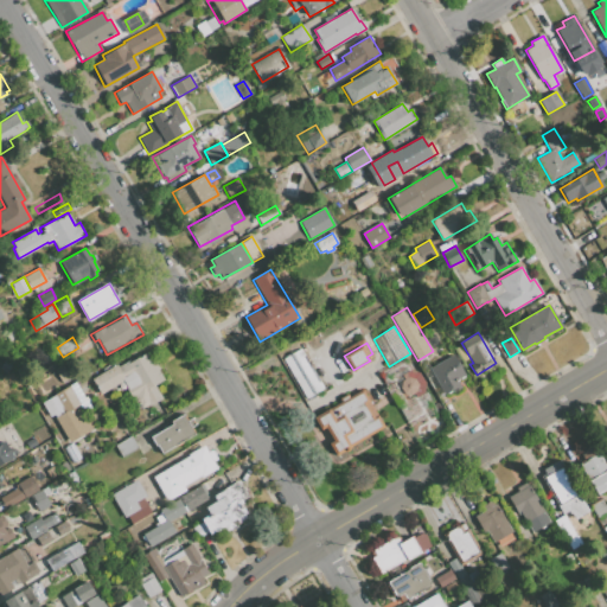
[(300,347),(324,388),(305,398),(281,358),(300,347)]
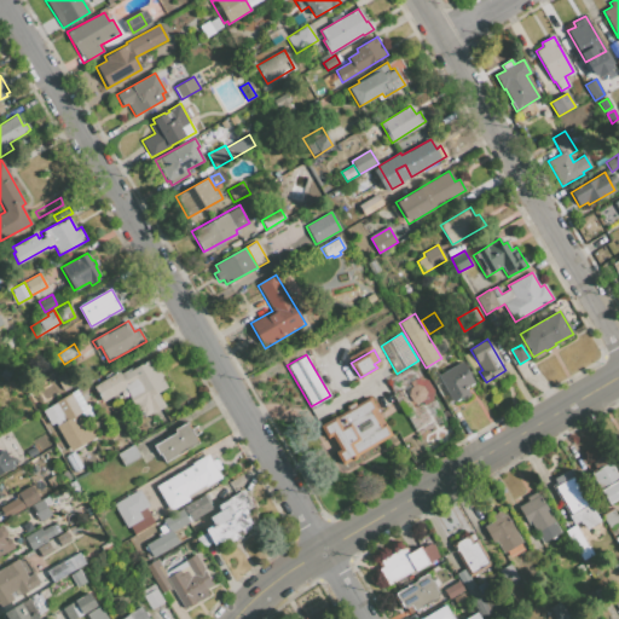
[(151,358),(168,386),(157,392),(166,405),(160,409),(163,414),(145,424),(128,395),(129,394),(125,388),(102,401),(98,394),(100,393),(96,385),(119,371),(120,374),(132,366),(133,369),(151,358)]
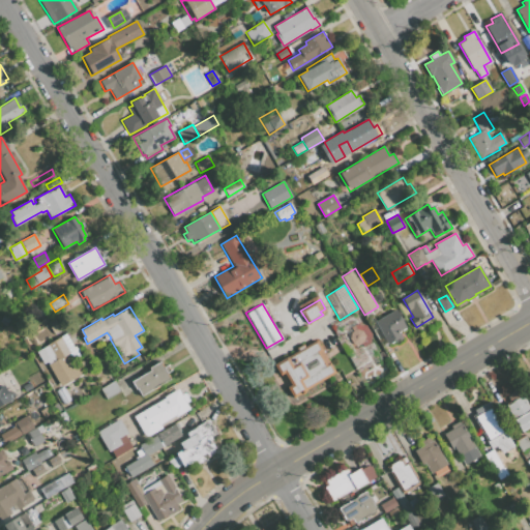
[(291,317),(299,313),(296,306),(288,312),(291,317)]
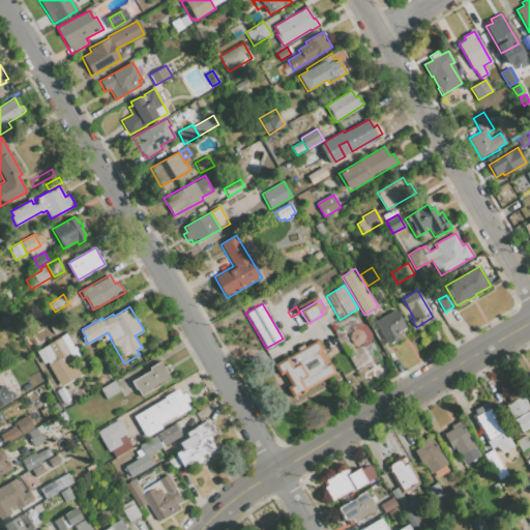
[(388,344),(395,340),(396,342),(403,339),(399,331),(406,327),(395,310),(375,321),(388,344)]
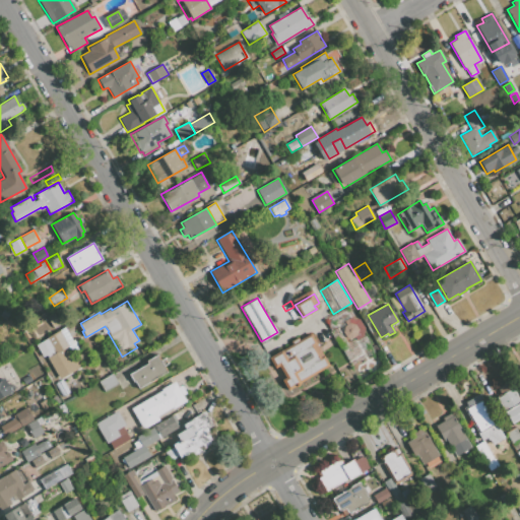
[(0,316),(0,312),(3,308),(9,313),(4,319),(0,316)]
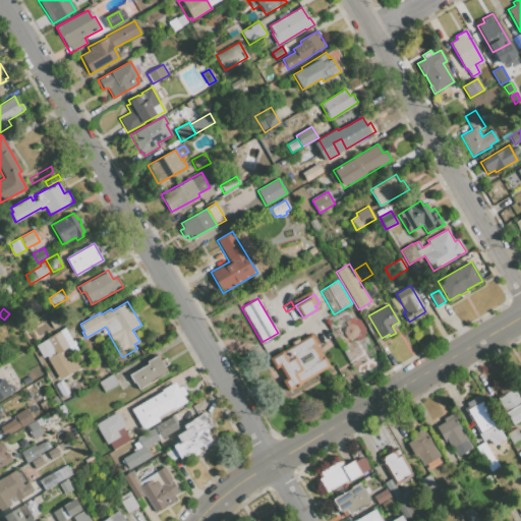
[(350,353),(347,355),(349,360),(353,358),(355,361),(373,353),(356,316),(336,326),(350,353)]
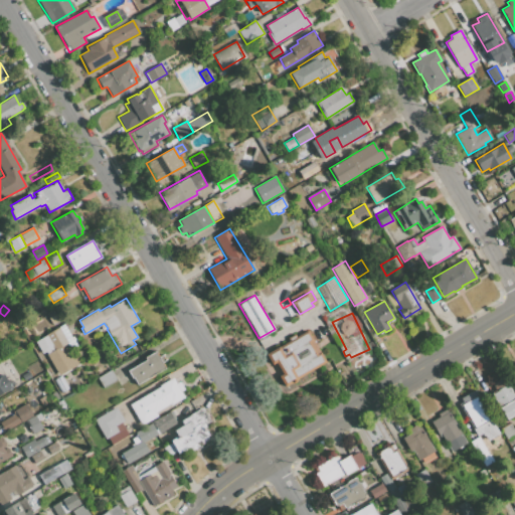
[(57,326),(67,343),(54,351),(50,345),(46,348),(40,337),(57,326)]
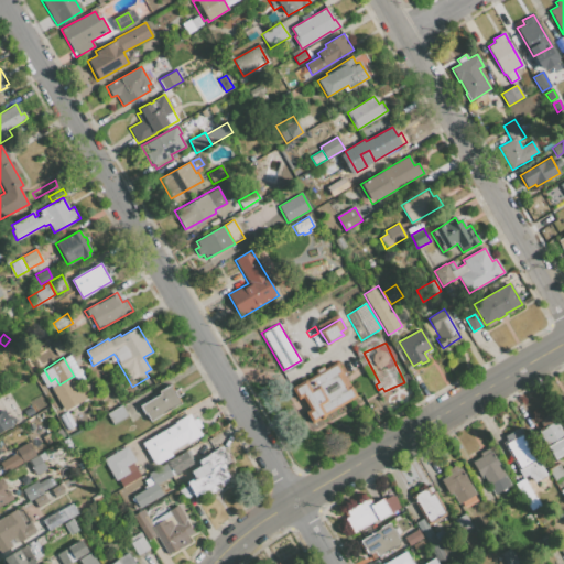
[(310,422),(356,397),(351,388),(346,390),(337,373),(340,371),(336,364),(324,370),(322,367),(317,370),(320,373),(292,389),(297,398),(302,396),(310,411),(305,413),(310,422)]
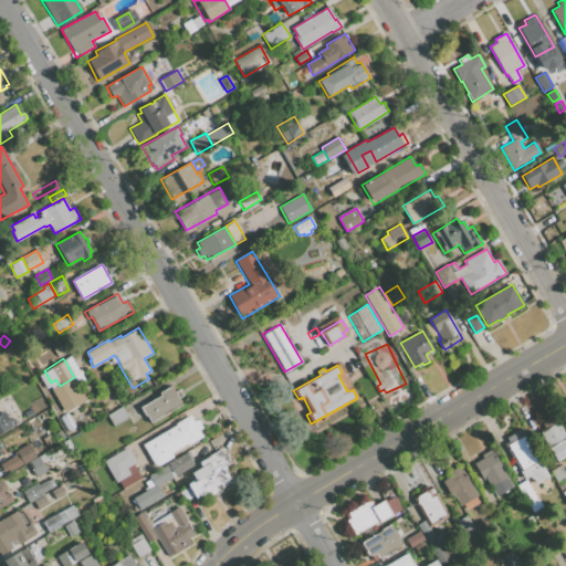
[(170,386),(174,392),(179,389),(182,395),(177,398),(181,405),(150,422),(146,415),(144,416),(139,408),(160,396),(158,394),(170,386)]
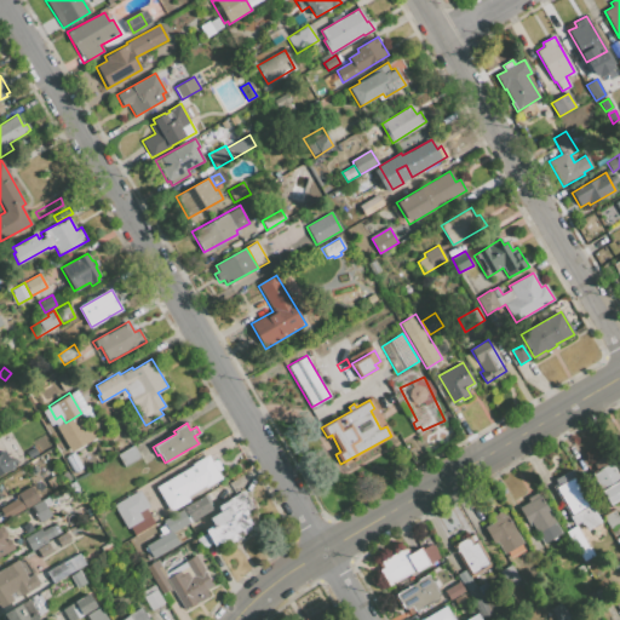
[(24,451),(34,445),(39,454),(29,459),(24,451)]
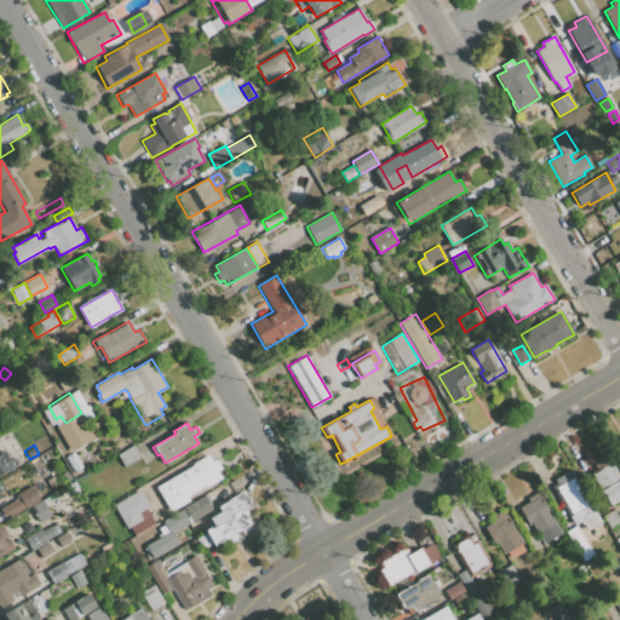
[(116,454),(135,445),(142,457),(124,468),(116,454)]
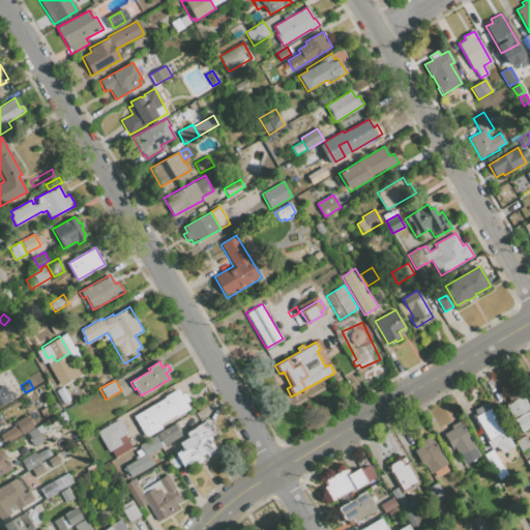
[(0,388),(4,386),(5,388),(9,386),(16,398),(0,406),(0,388)]
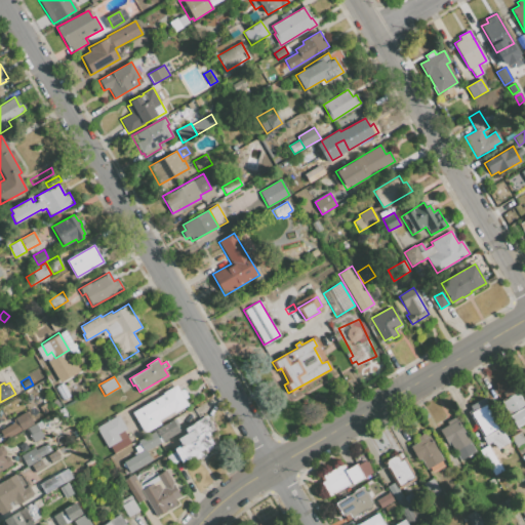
[(131,412),(162,394),(162,393),(175,385),(179,392),(183,390),(187,397),(184,399),(187,404),(158,421),(160,425),(144,434),(131,412)]
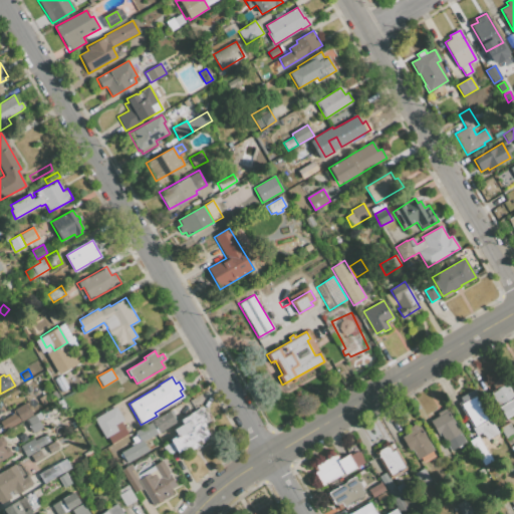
[(505,419),(513,413),(513,395),(503,376),(491,383),(495,391),(490,394),(505,419)]
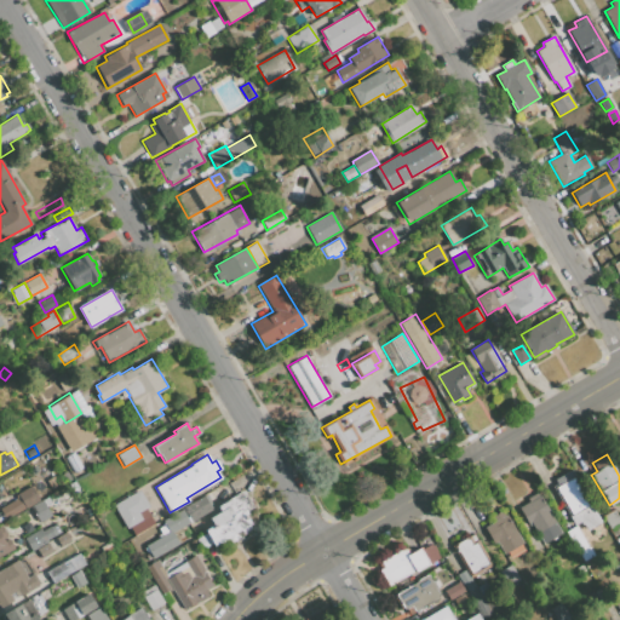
[(587,530),(601,523),(591,505),(592,504),(573,470),(556,480),(558,484),(554,487),(575,524),(580,522),(581,524),(584,524),(587,530)]
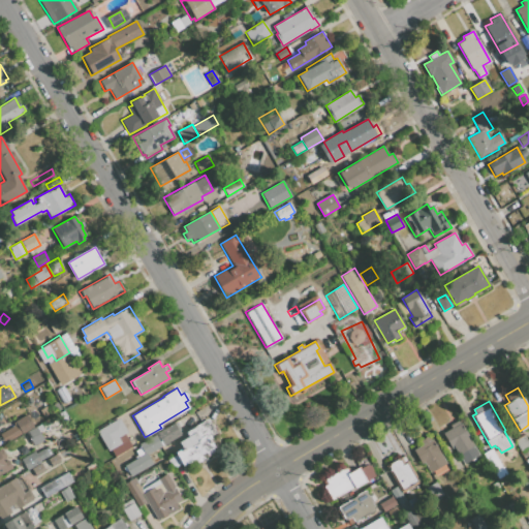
[(51,405),(57,402),(62,409),(56,413),(51,405)]
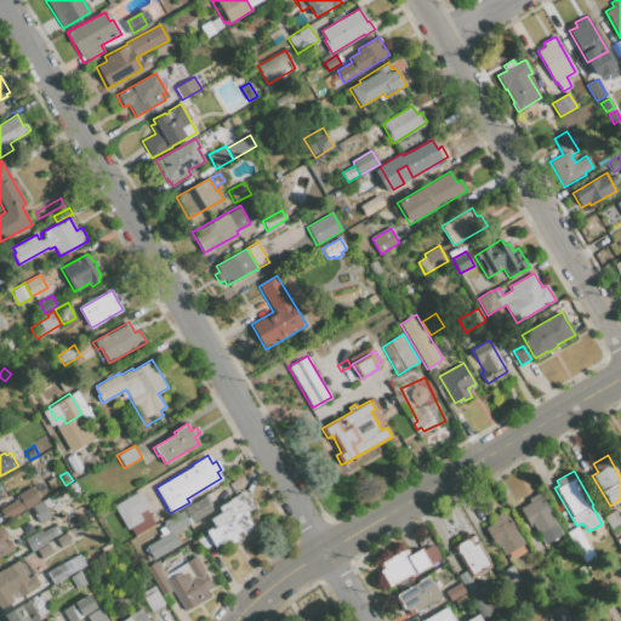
[(46,482),(55,477),(61,486),(52,491),(46,482)]
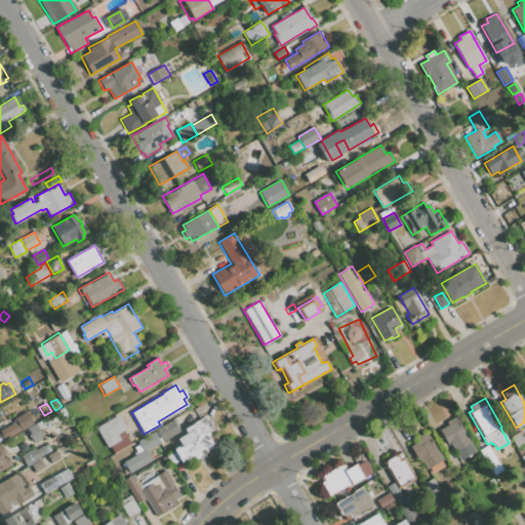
[(191,408),(197,405),(203,415),(197,419),(191,408)]
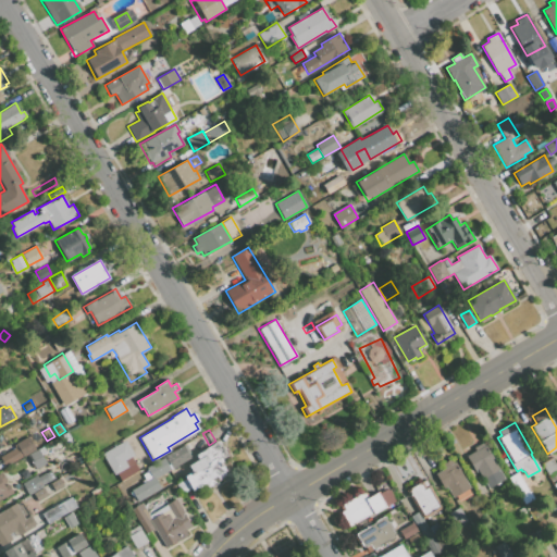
[(66,432),(74,444),(61,452),(54,441),(66,432)]
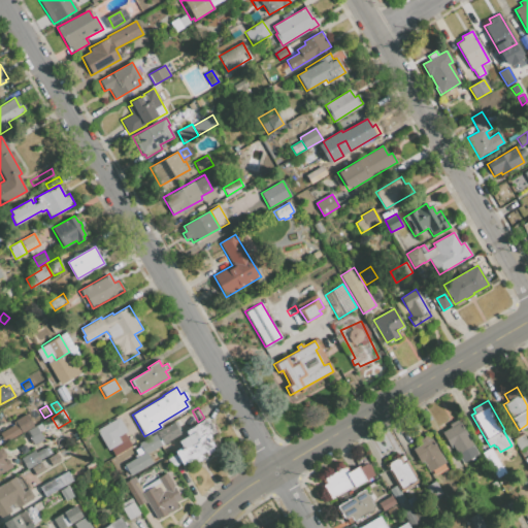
[(0,433),(13,425),(12,423),(27,415),(33,426),(5,442),(0,433)]
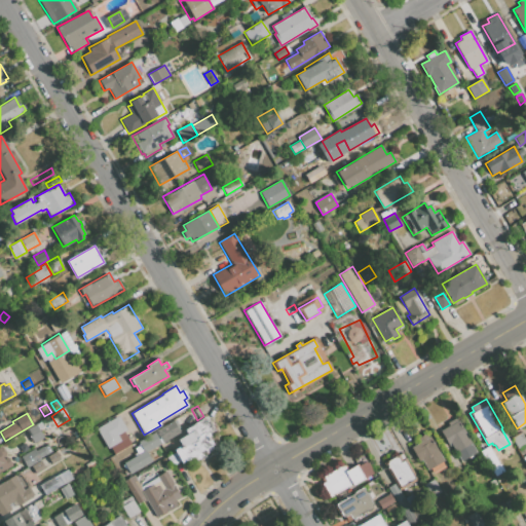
[(96,428),(118,416),(125,429),(117,435),(121,441),(108,449),(96,428)]
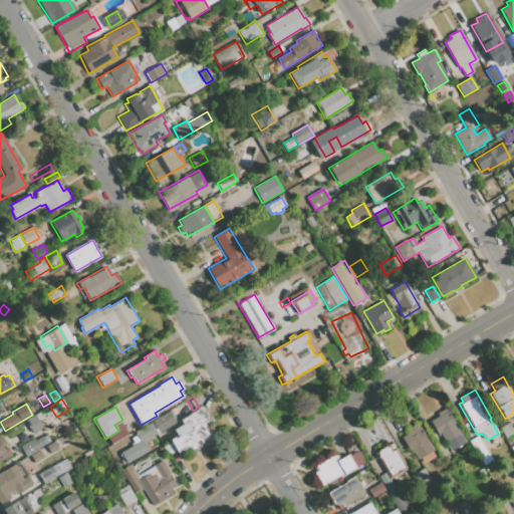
[(170,440),(176,436),(173,430),(182,425),(180,421),(203,407),(210,421),(204,424),(209,432),(207,433),(211,440),(192,451),(189,445),(178,452),(170,440)]
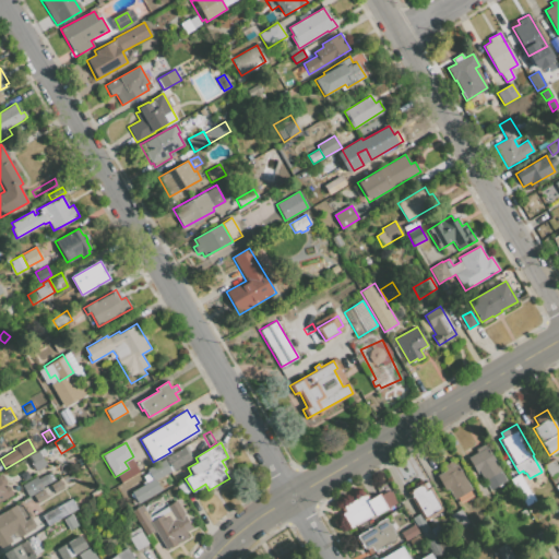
[(487,448),(486,448),(484,444),(476,450),(477,452),(468,458),(476,472),(478,471),(489,490),(506,480),(487,448)]
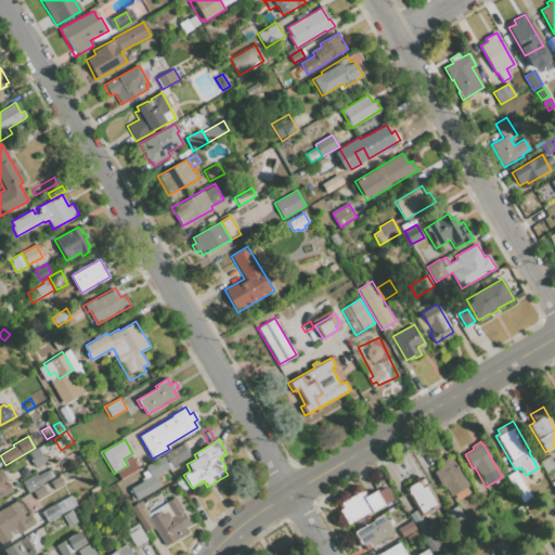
[(164,455),(184,443),(190,452),(183,456),(184,459),(171,467),(164,455)]
